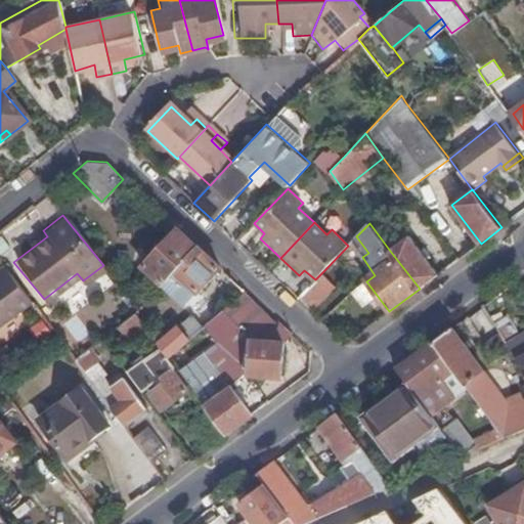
[(198,248),(177,229),(142,266),(161,284),(174,272),(198,248)]
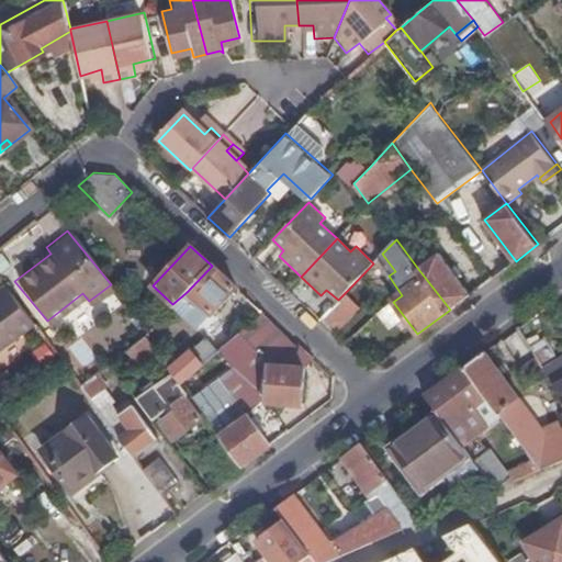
[(450,310),(473,293),(441,251),(418,269),(450,310)]
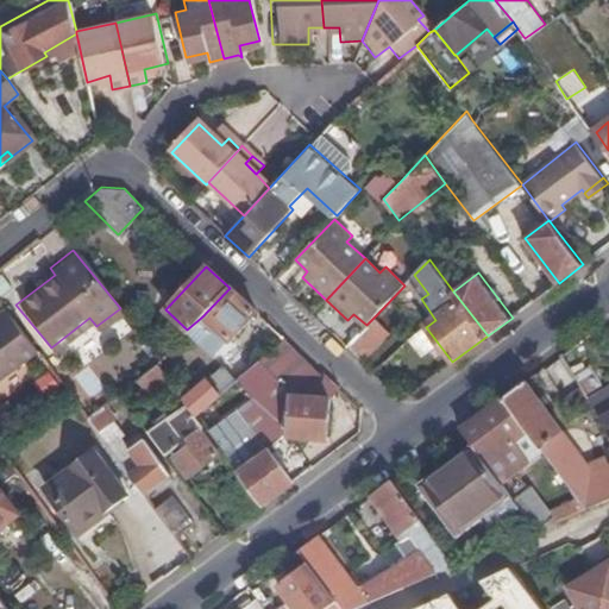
[(414,275),(409,281),(421,299),(428,294),(414,275)]
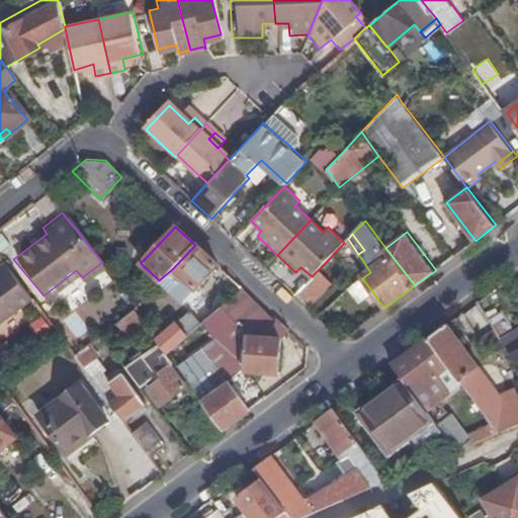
[(219,266),(195,245),(172,269),(195,290),(219,266)]
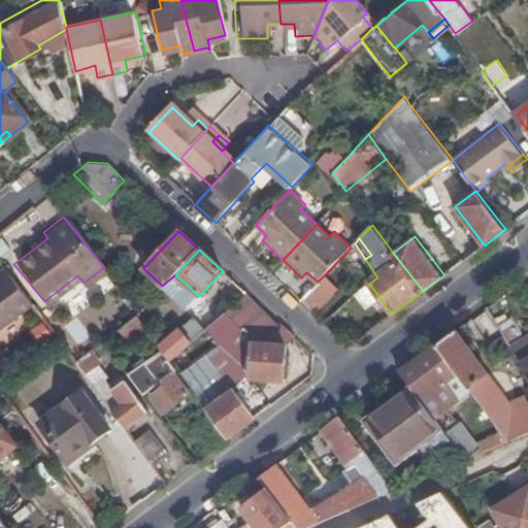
[(0,328),(32,305),(4,268),(0,271),(0,328)]
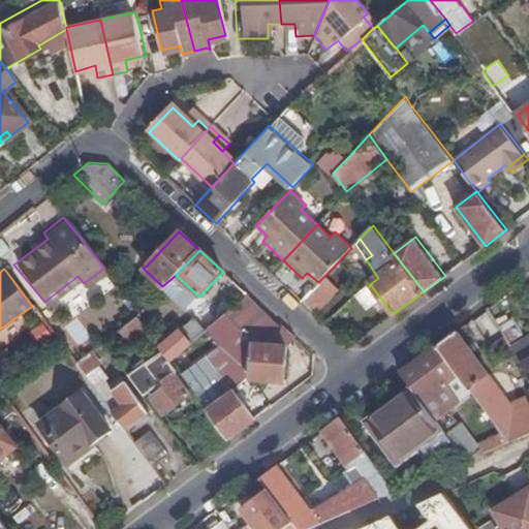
[(305,297),(317,309),(318,310),(340,288),(327,274),(318,282),(305,297)]
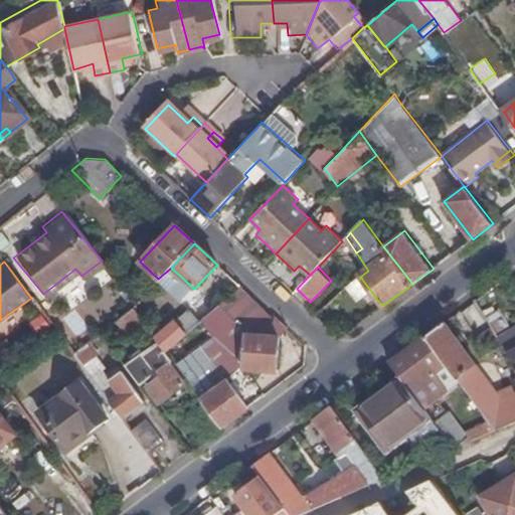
[(266,309),(240,287),(218,306),(240,331),(266,309)]
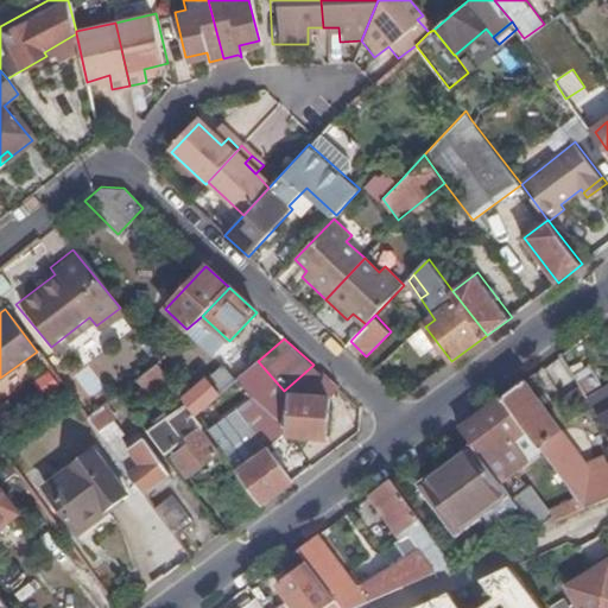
[(393,387),(425,360),(409,341),(377,369),(393,387)]
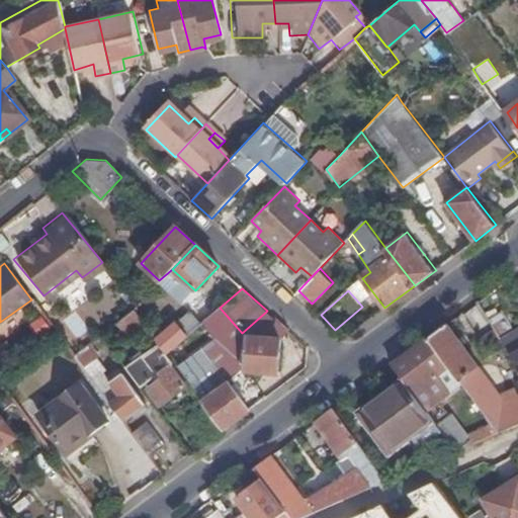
[(132,308),(114,324),(125,339),(145,325),(132,308)]
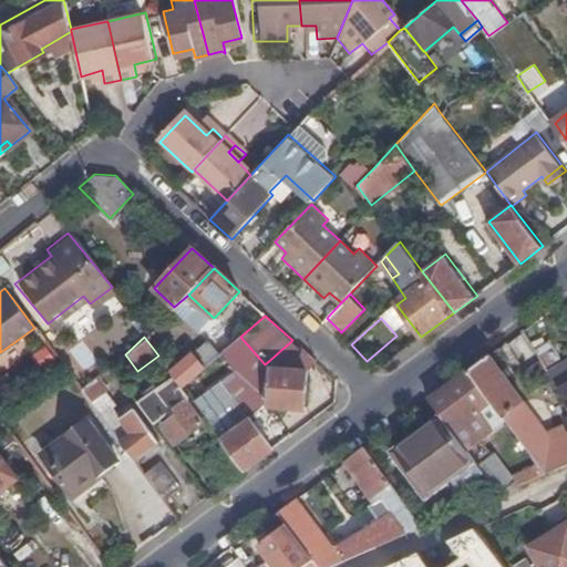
[(265,364),(240,337),(218,354),(241,382),(214,402),(236,431),(250,419),(269,404),(305,409),(307,372),(317,362),(292,340),(265,364)]
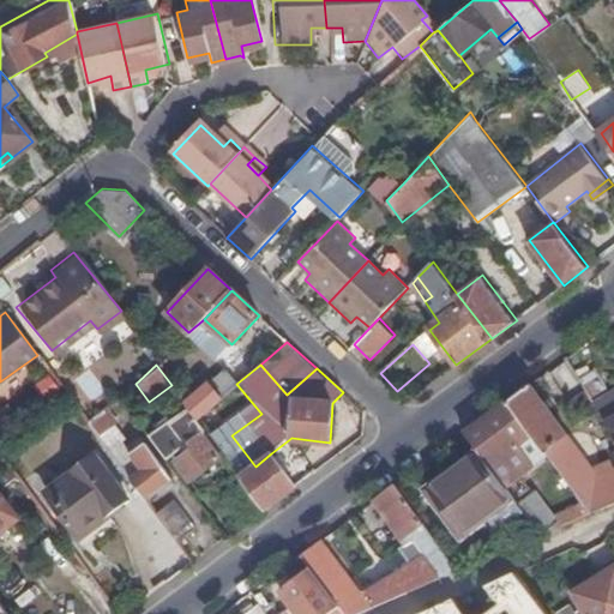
[(194,396),(205,410),(236,384),(226,371),(194,396)]
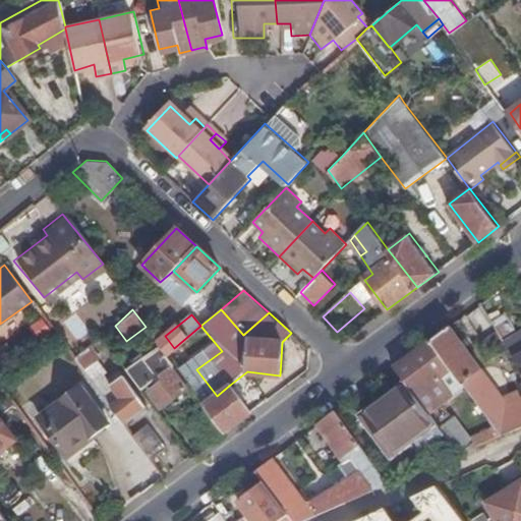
[(501,341),(503,344),(518,335),(508,317),(493,327),(496,333),(501,341)]
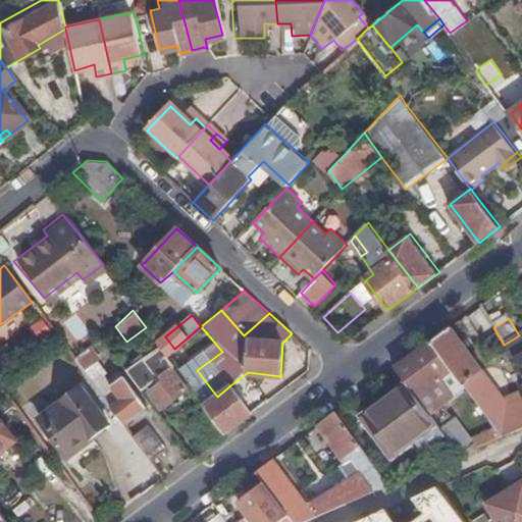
[(451,369),(473,400),(491,386),(465,351),(449,325),(429,340),(451,369)]
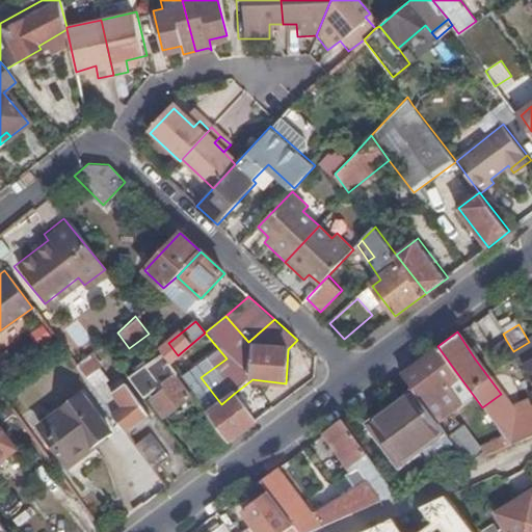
[(256,420),(235,393),(221,404),(201,377),(227,358),(205,333),(178,355),(170,363),(176,370),(212,418),(228,440),(256,420)]
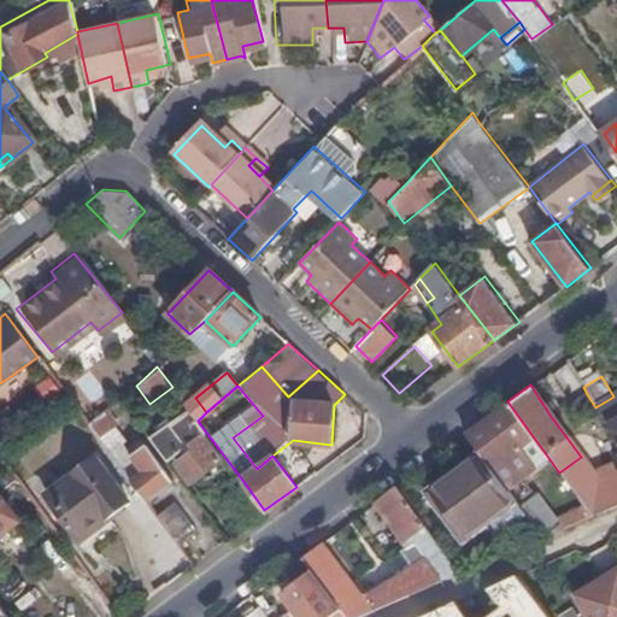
[(616,442),(616,393),(613,397),(595,407),(612,435),(616,442)]
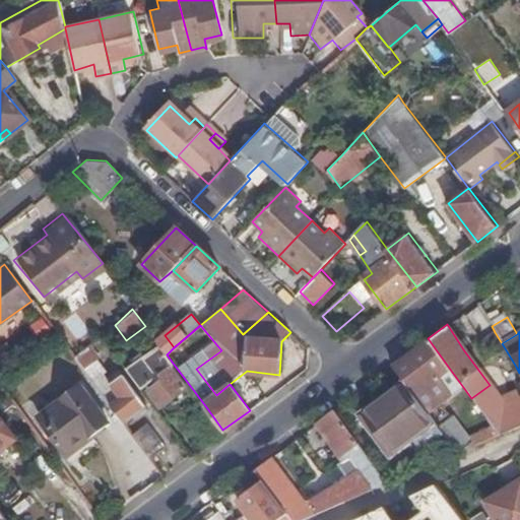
[(500,340),(495,332),(483,340),(490,348),(500,340)]
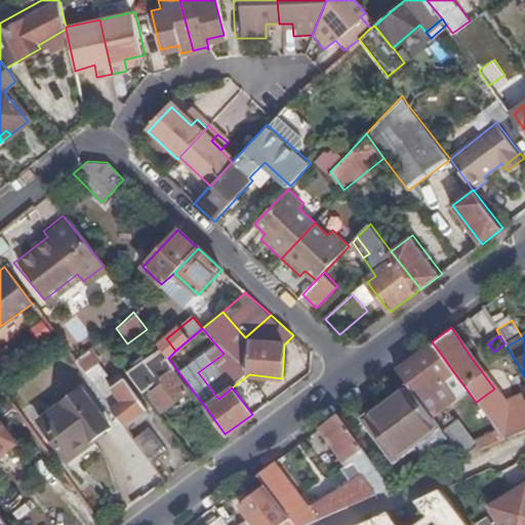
[(453,371),(432,341),(396,369),(407,386),(416,398),(453,371)]
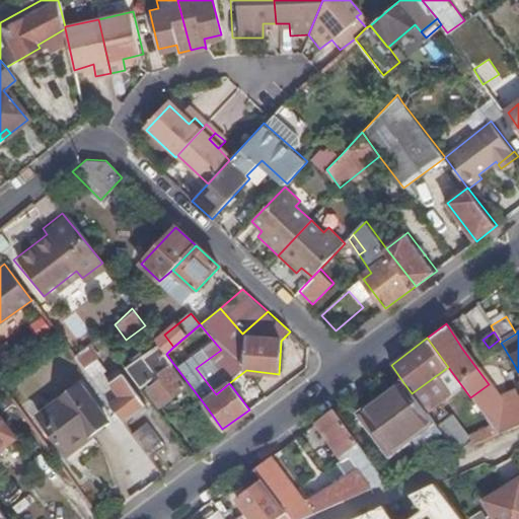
[(124,369),(137,387),(148,380),(153,386),(148,390),(160,405),(183,387),(167,365),(171,361),(166,354),(157,343),(124,369)]
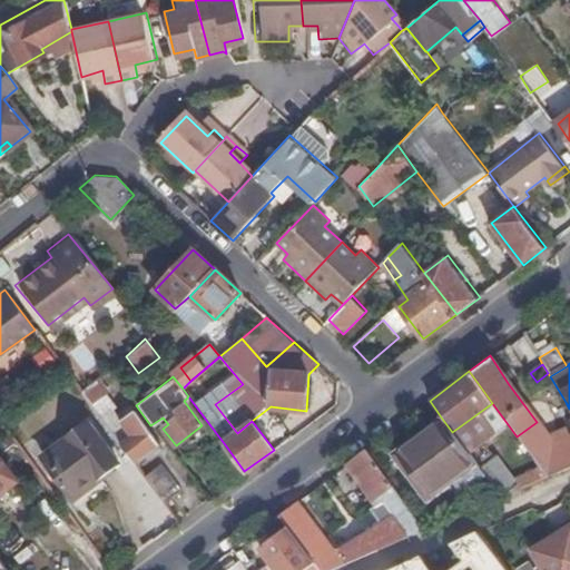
[(0,414),(12,405),(0,391),(0,414)]
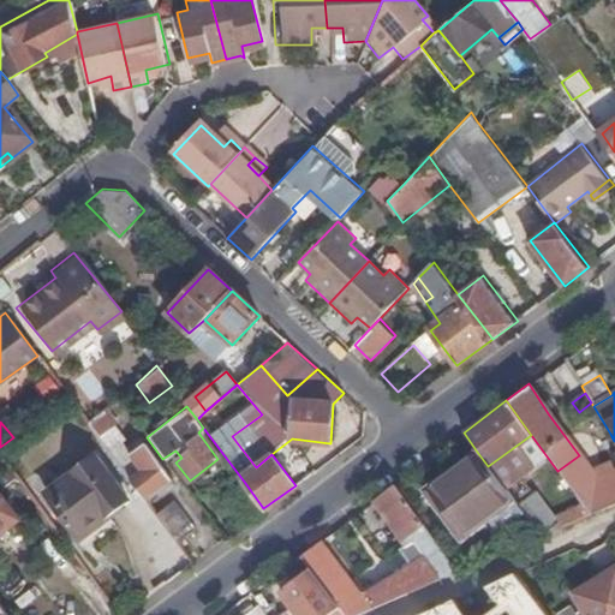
[(513,502),(532,489),(557,471),(531,435),(488,466),(513,502)]
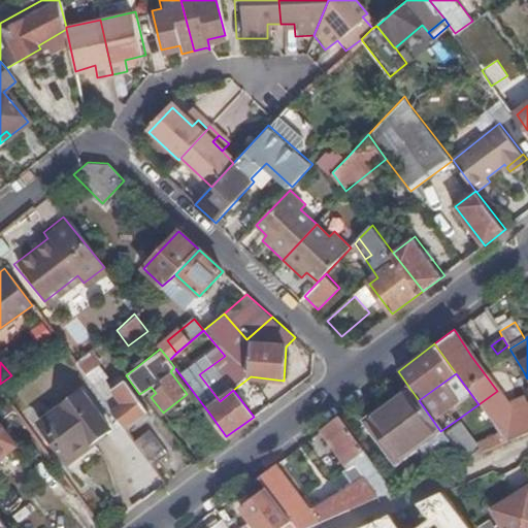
[(104,378),(94,387),(125,428),(146,413),(127,386),(116,393),(104,378)]
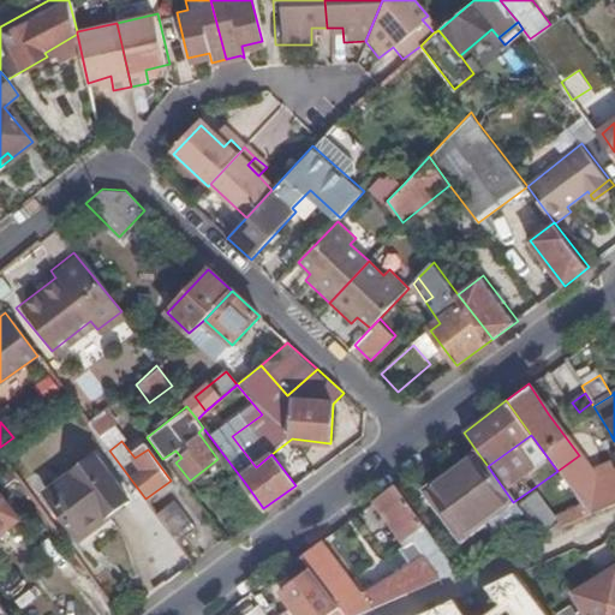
[(506,535),(527,520),(513,502),(488,466),(477,452),(424,490),(460,541),(493,518),(506,535)]
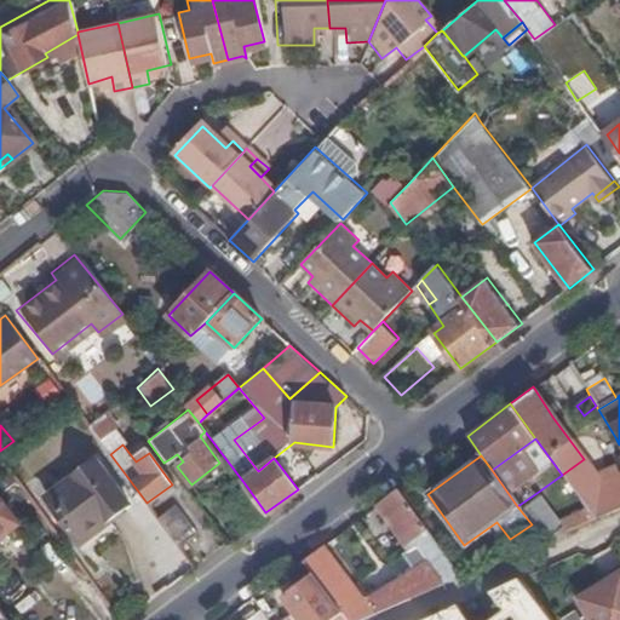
[(562,475),(595,521),(619,510),(619,471),(601,481),(584,459),(562,475)]
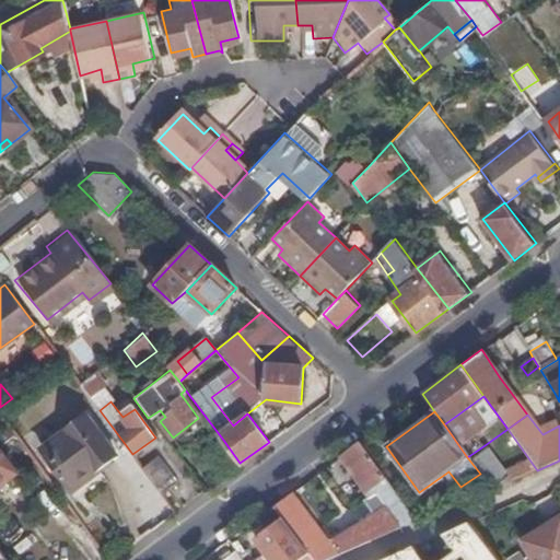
[(86,416),(44,448),(73,489),(116,457),(86,416)]
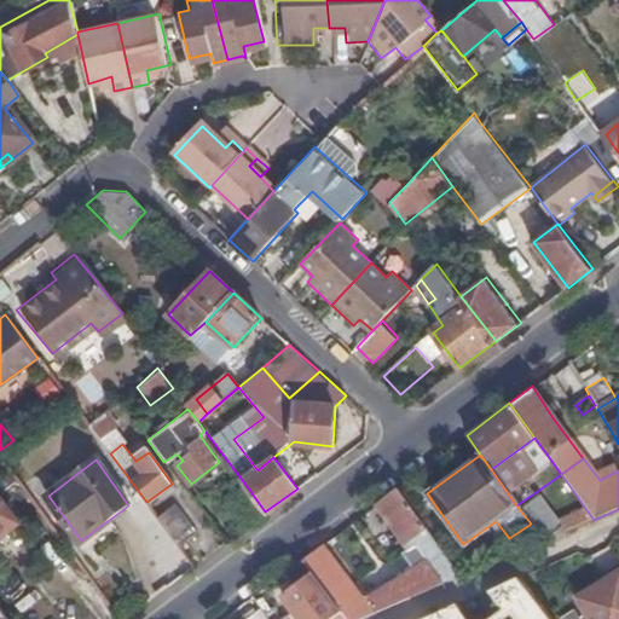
[(252,522),(265,512),(247,486),(231,498),(252,522)]
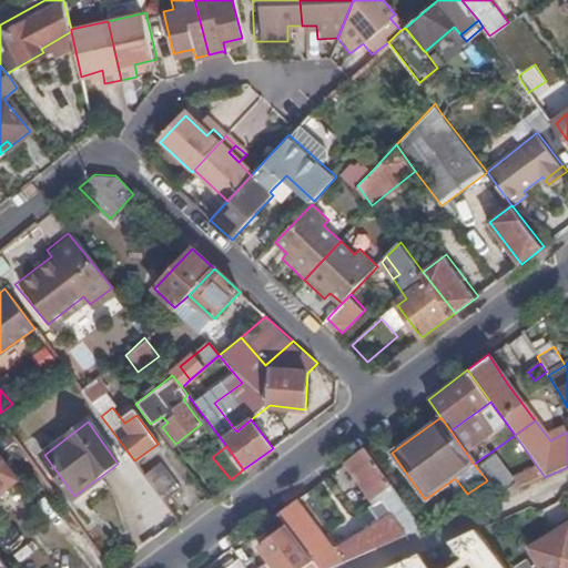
[(332,551),(341,565),(424,529),(364,446),(345,459),(375,504),(368,508),(378,523),(332,551)]
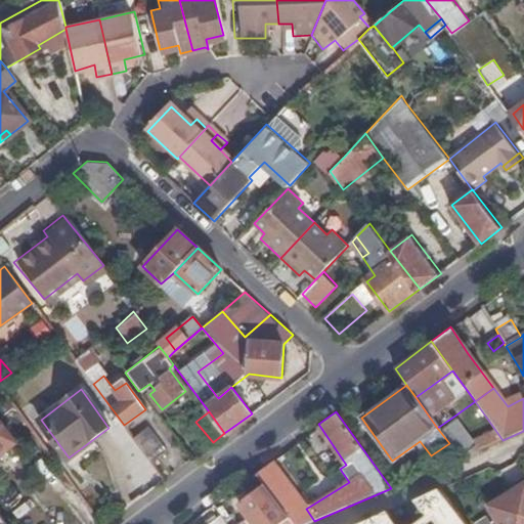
[(449,443),(461,459),(479,450),(453,417),(437,428),(449,443)]
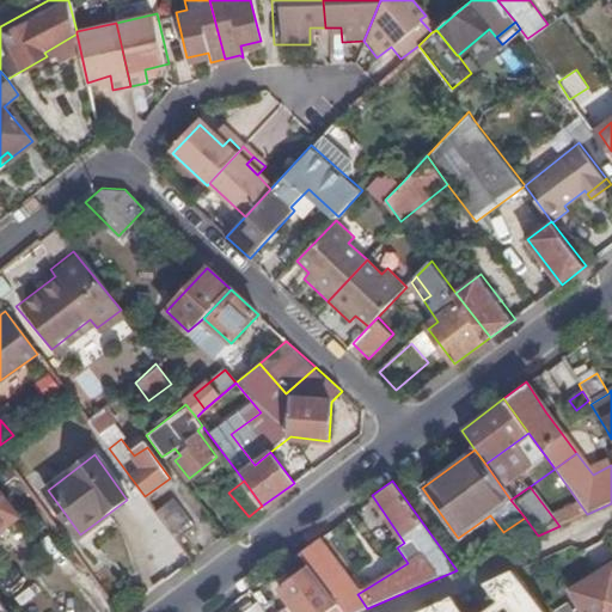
[(0,526),(17,514),(0,490),(0,526)]
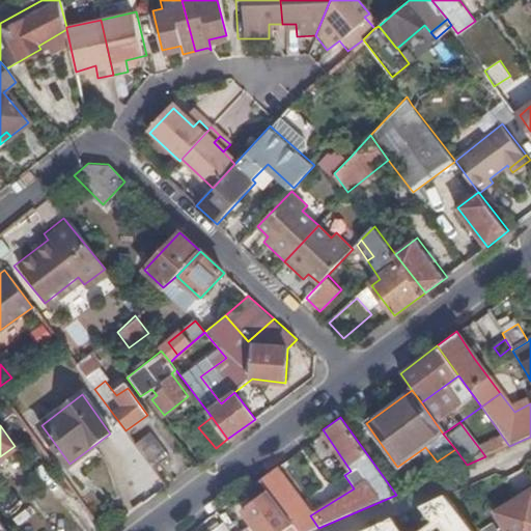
[(135,443),(154,468),(169,455),(150,432),(135,443)]
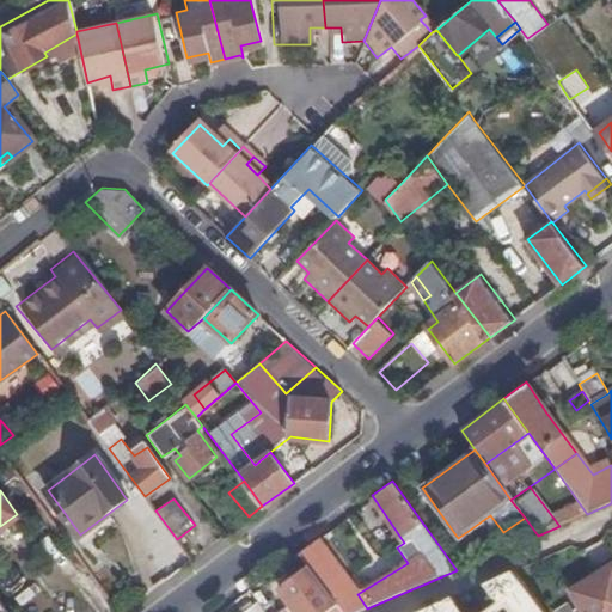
[(337,605),(340,611),(359,611),(367,609),(357,594),(317,538),(298,551),(308,567),(337,605)]
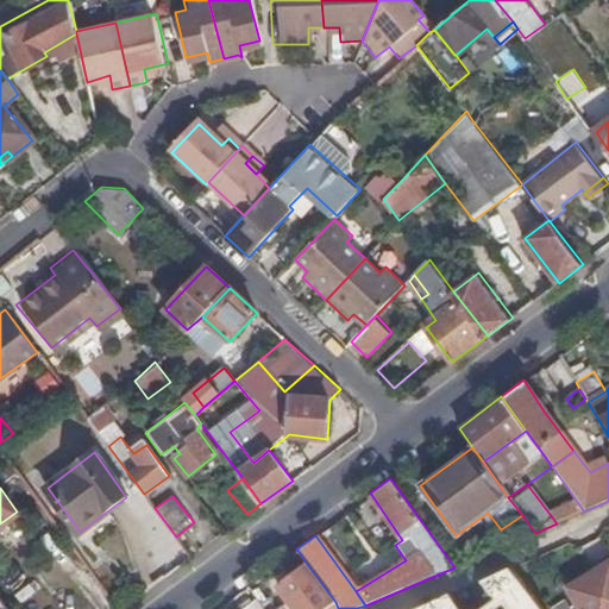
[(288,601),(294,608),(325,608),(336,602),(307,564),(278,585),(288,601)]
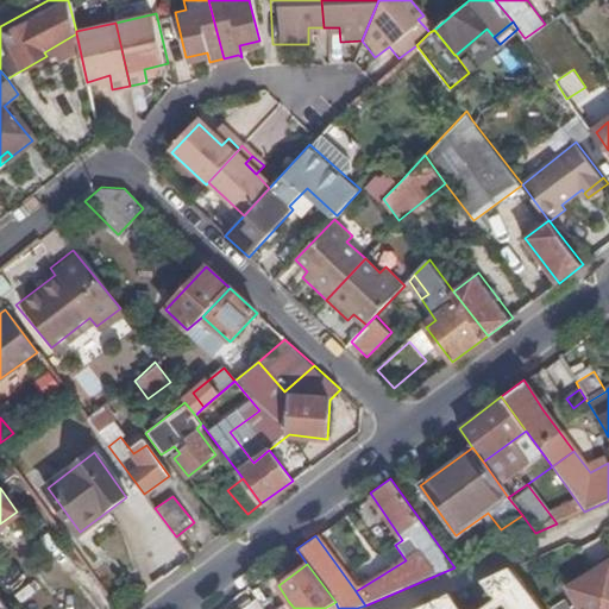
[(608,608),(608,564),(569,588),(582,608),(608,608)]
